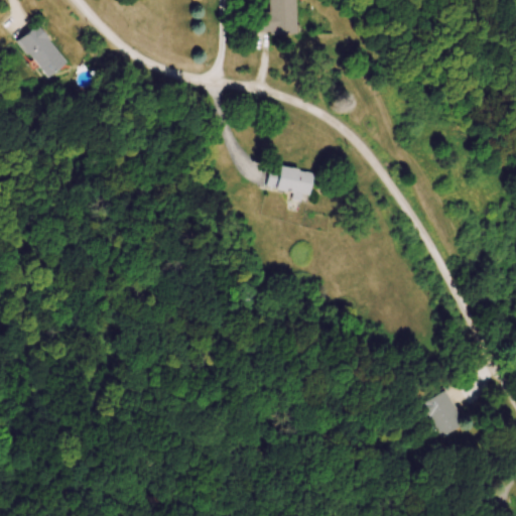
[(17,43),(49,80),(69,62),(35,26),(17,43)]
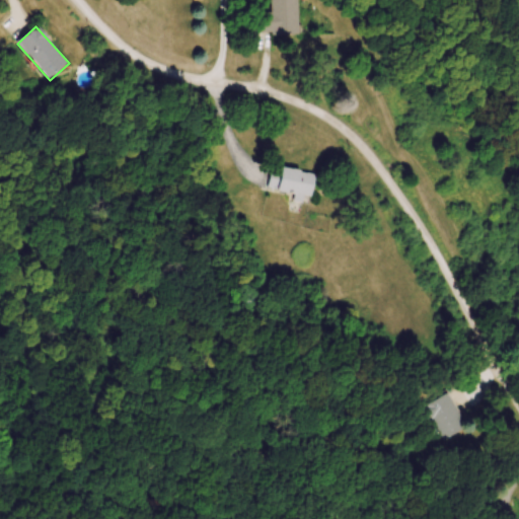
[(315,173),(273,167),(269,192),(293,196),(292,202),(311,205),(315,173)]
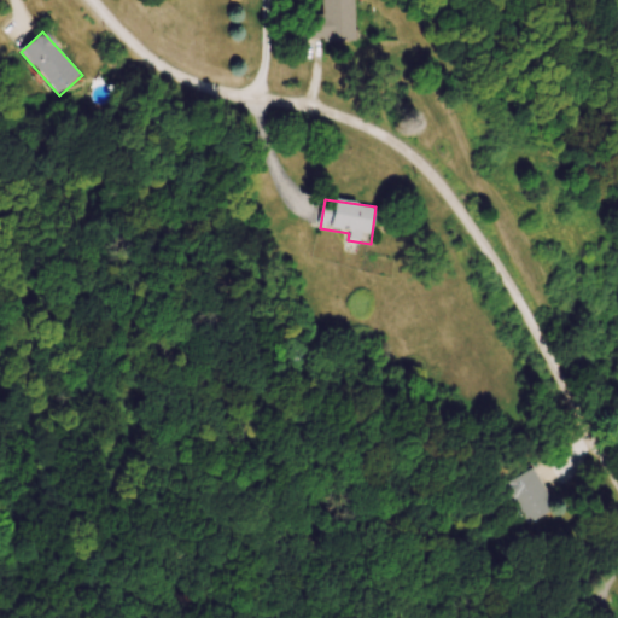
[(295,361),(302,362),(305,344),(298,343),(295,361)]
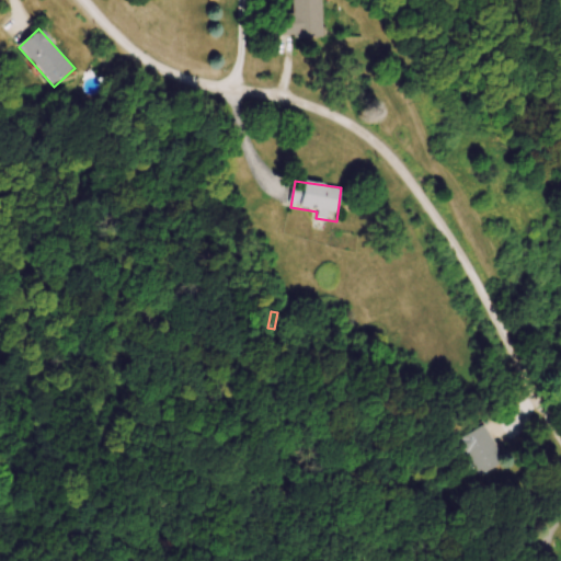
[(505,462),(483,425),(445,448),(455,466),(469,458),(480,478),(505,462)]
